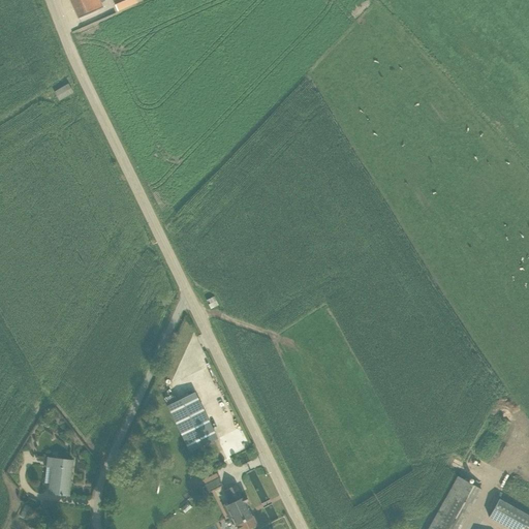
[(66,0),(74,19),(100,7),(97,0),(66,0)]
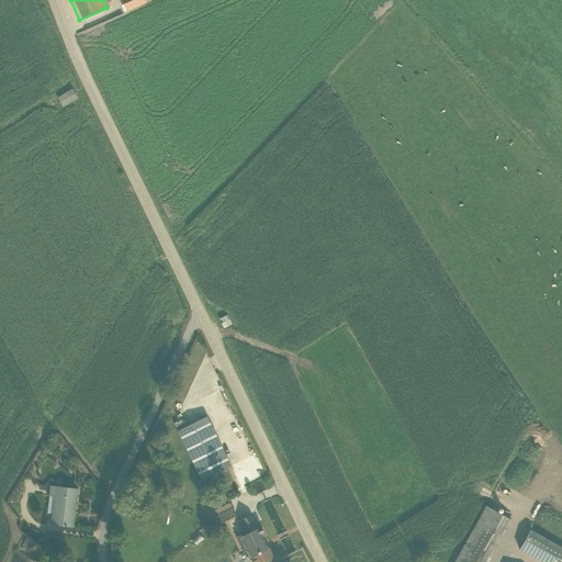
[(119,0),(124,11),(148,0),(119,0)]
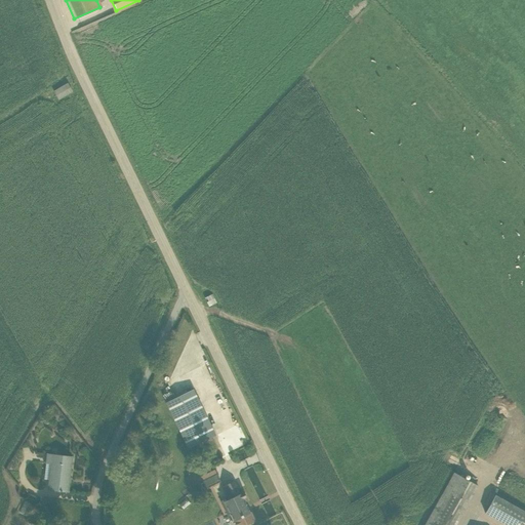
[(68,83),(52,91),(57,102),(74,93),(68,83)]
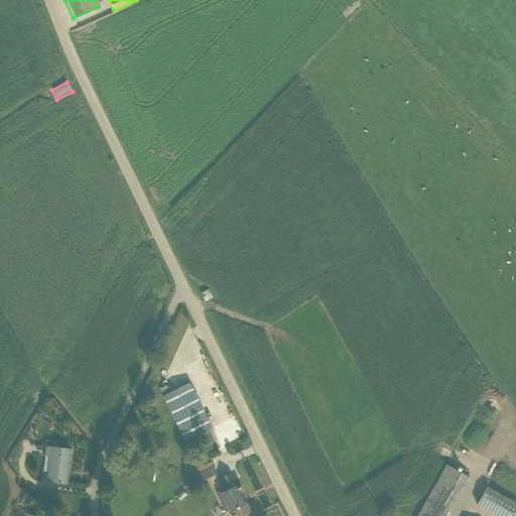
[(205,297),(202,285),(195,287),(198,299),(205,297)]
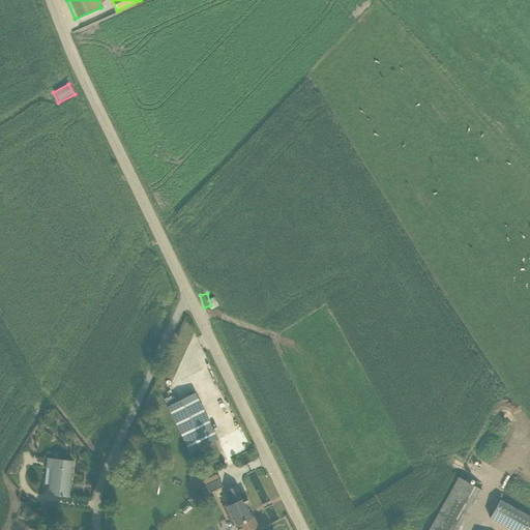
[(216,438),(195,393),(168,407),(187,452),(216,438)]
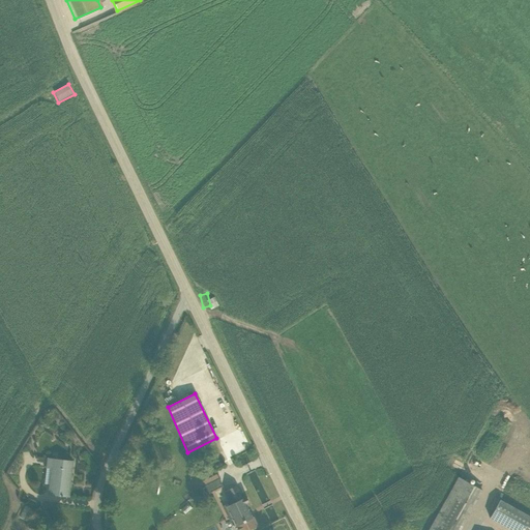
[(72,463),(47,460),(46,468),(50,468),(47,495),(68,498),(72,463)]
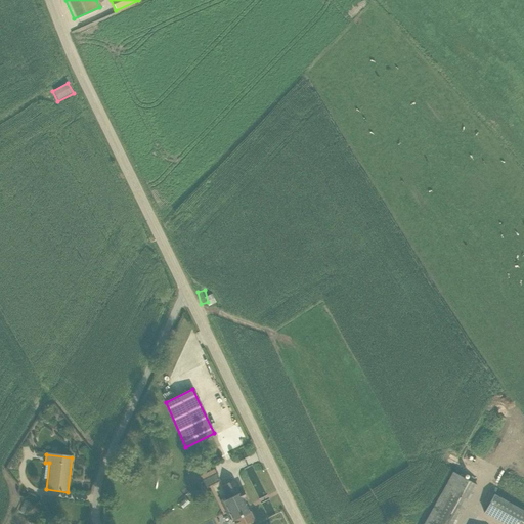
[(207,467),(193,474),(201,486),(214,479),(207,467)]
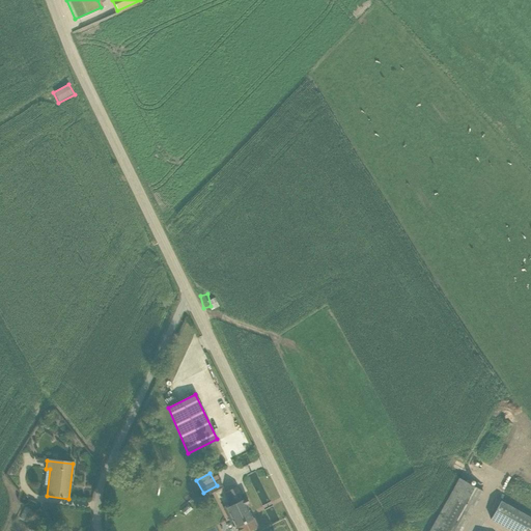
[(462,530),(482,495),(457,481),(429,530),(462,530)]
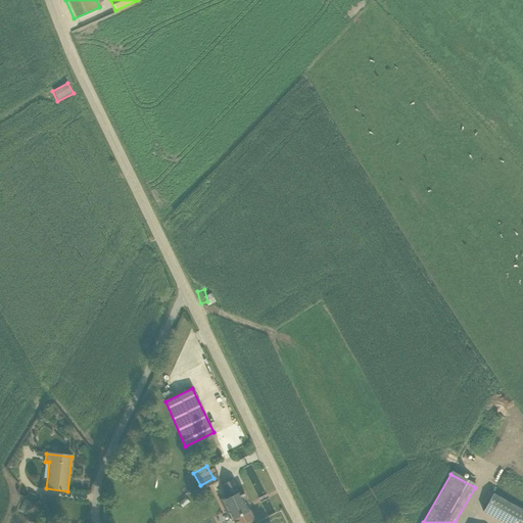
[(234,522),(244,522),(253,518),(240,492),(223,502),(234,522)]
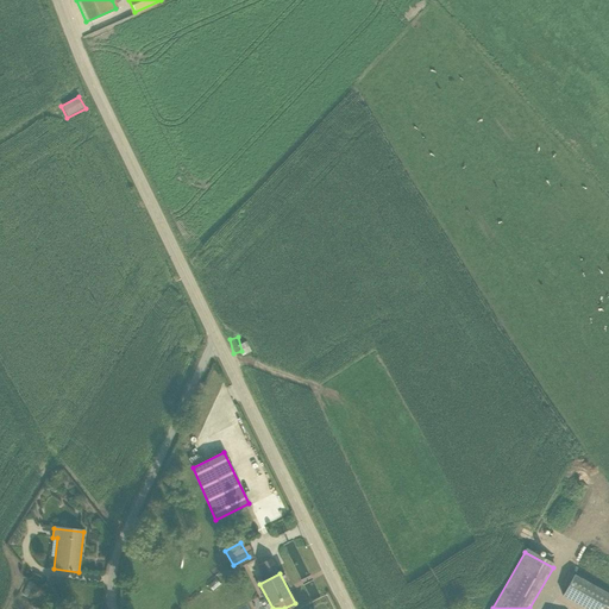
[(584,608),(608,608),(608,595),(575,577),(564,598),(584,608)]
